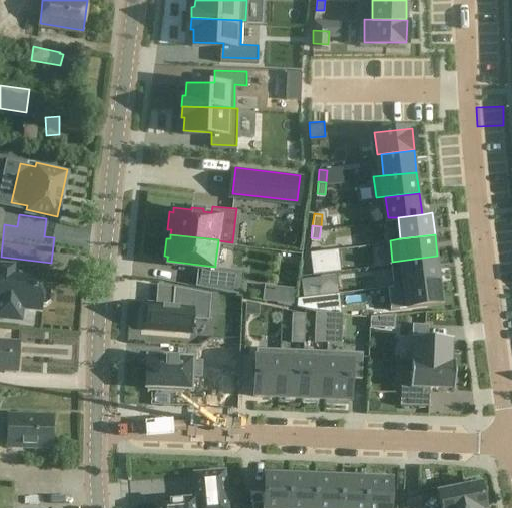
[(395,284),(440,278),(437,257),(392,262),(395,284)]
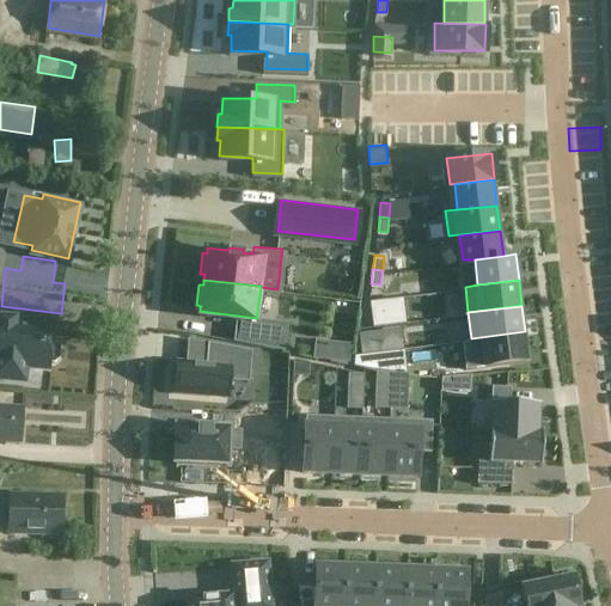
[(26,323),(14,322),(16,314),(0,313),(0,374),(24,377),(26,362),(49,365),(49,357),(55,359),(59,355),(60,343),(56,340),(52,338),(53,319),(28,317),(26,323)]
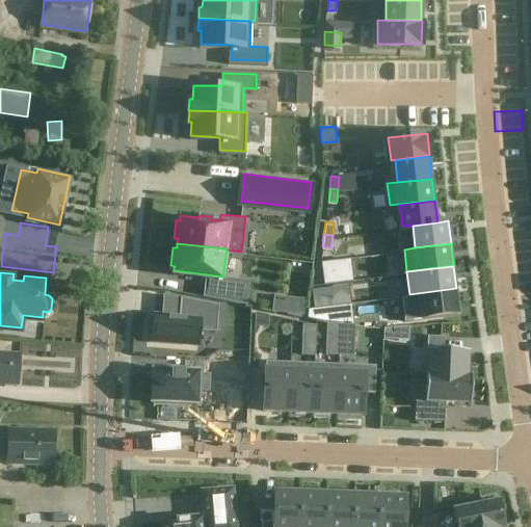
[(335,304),(347,304),(348,286),(336,286),(335,304)]
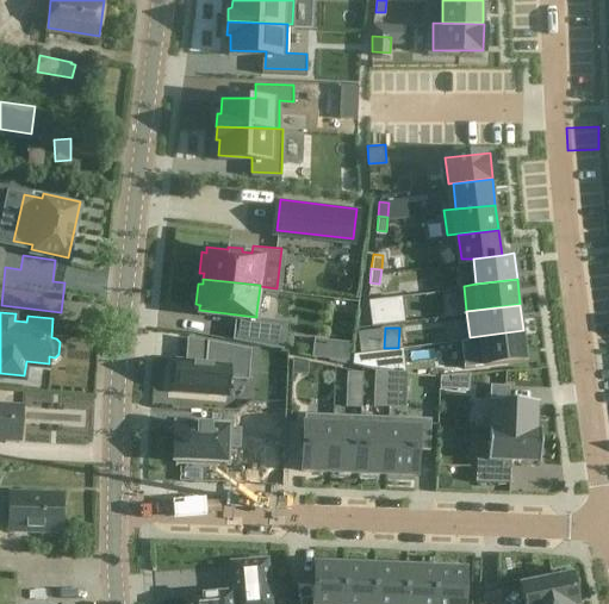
[(482,362),(527,356),(524,330),(479,336),(482,362)]
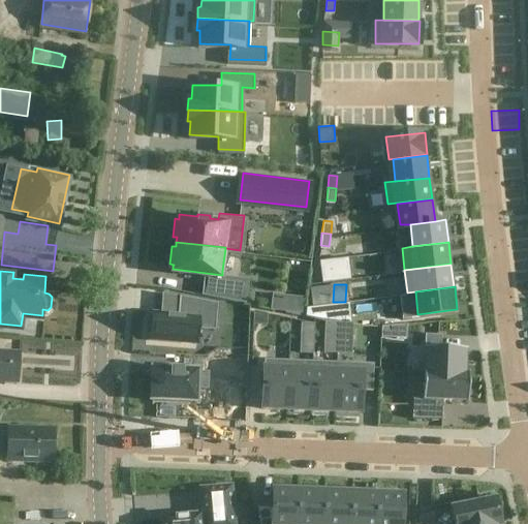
[(272,291),(271,305),(300,308),(302,295),(272,291)]
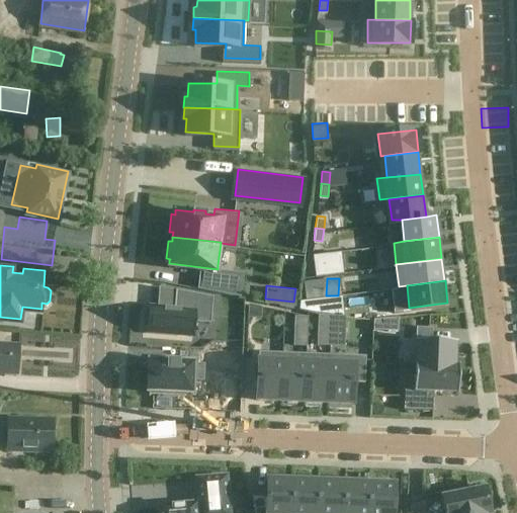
[(192,333),(194,318),(211,320),(213,293),(176,286),(175,305),(150,303),(150,308),(146,308),(145,323),(149,324),(148,329),(192,333)]
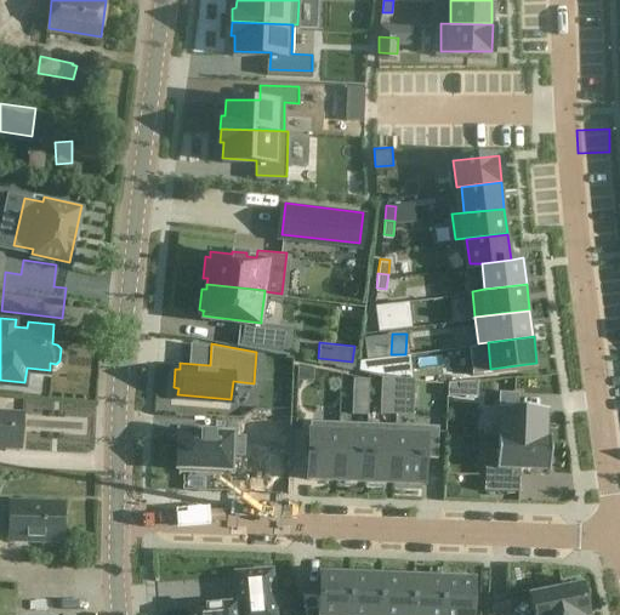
[(277,369),(278,383),(318,381),(317,368),(277,369)]
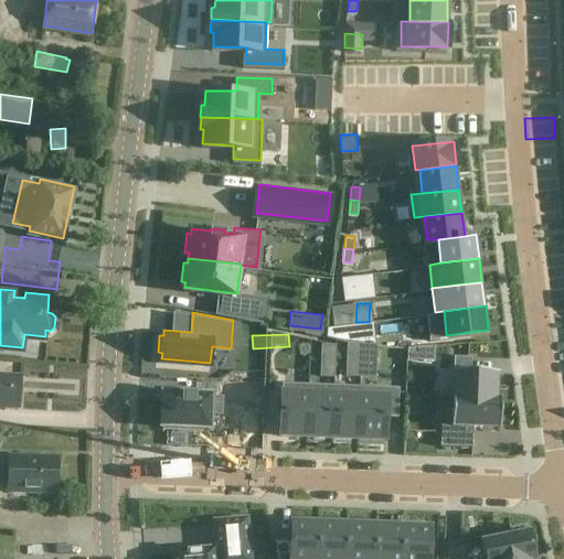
[(362,352),(363,342),(363,341),(349,341),(348,353),(362,353),(362,352)]
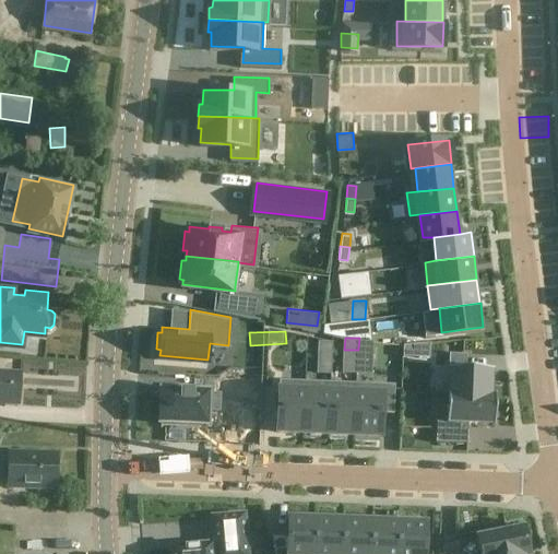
[(333,352),(333,339),(319,339),(319,351),(333,352)]
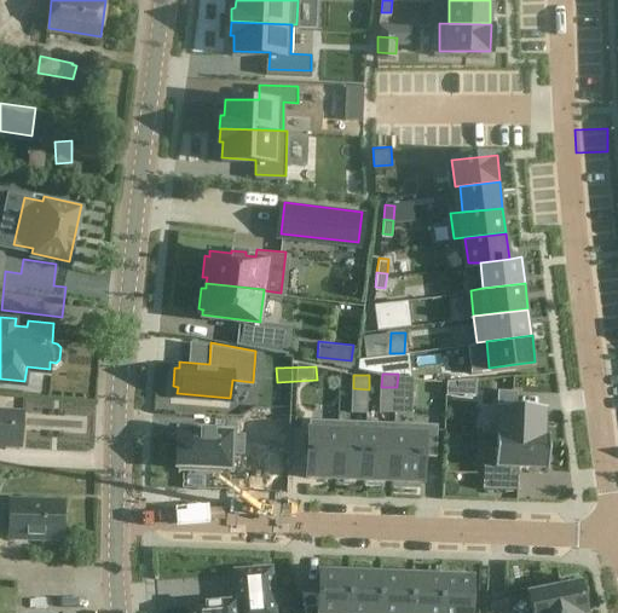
[(398,375),(397,386),(414,386),(414,375),(398,375)]
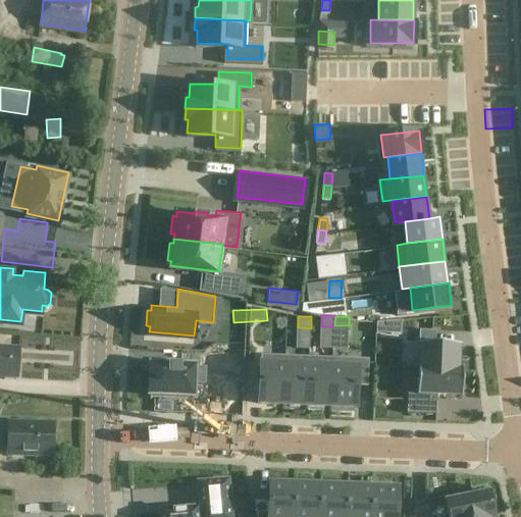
[(463,367),(463,366),(464,342),(439,341),(440,327),(424,326),(422,365),(463,367)]
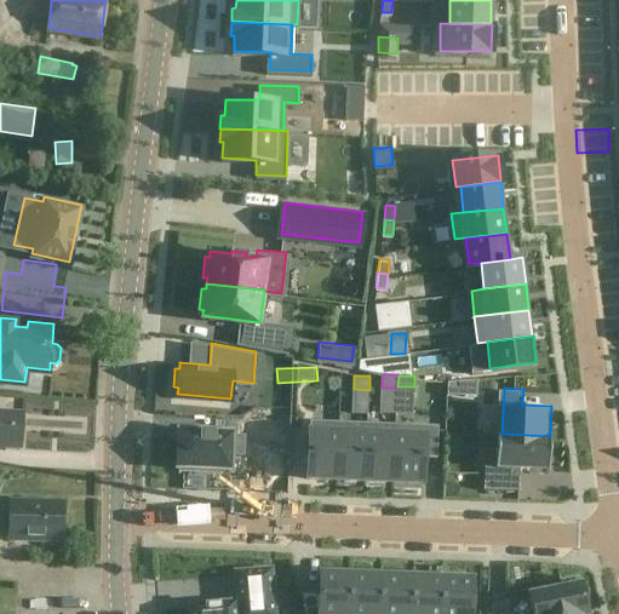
[(0,445),(19,446),(23,411),(0,408),(0,445)]
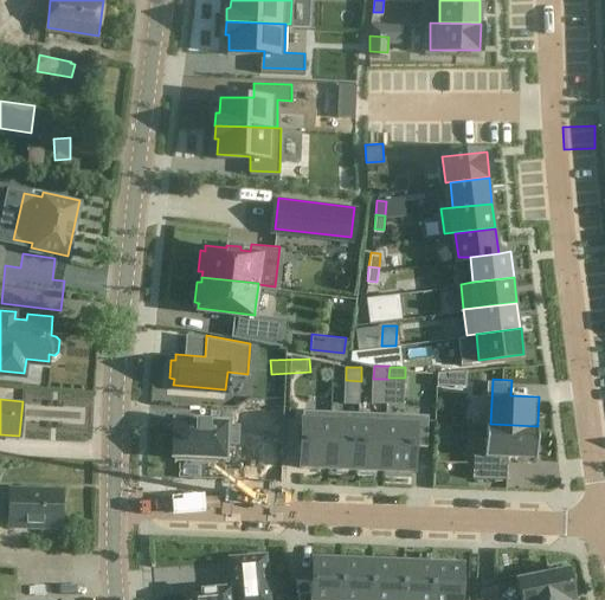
[(282,406),(243,405),(243,424),(282,425),(282,406)]
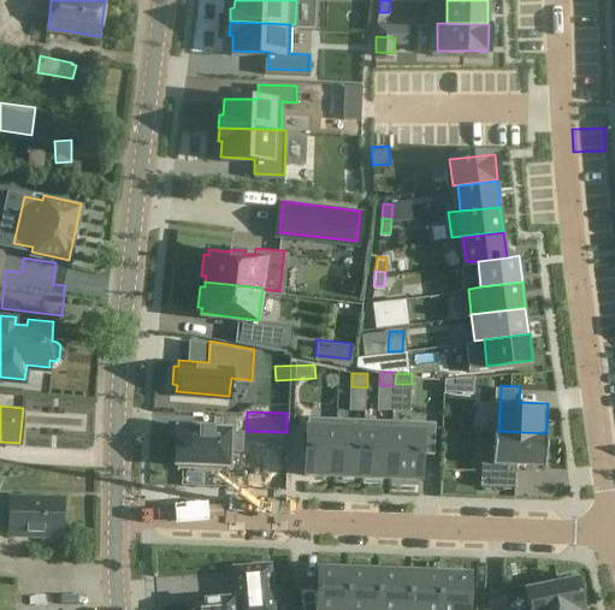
[(306,472),(335,473),(337,415),(308,414),(306,472)]
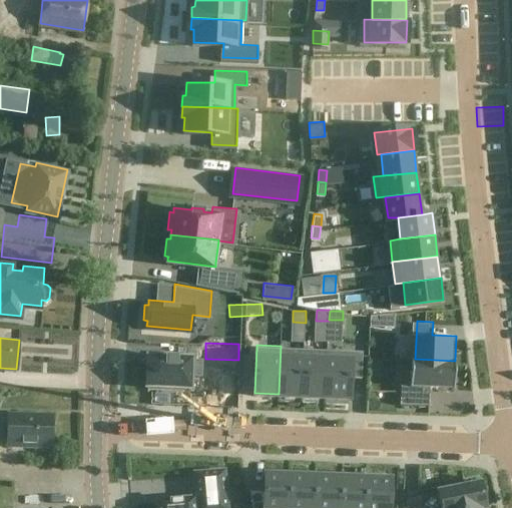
[(302,395),(304,347),(281,346),(279,394),(302,395)]
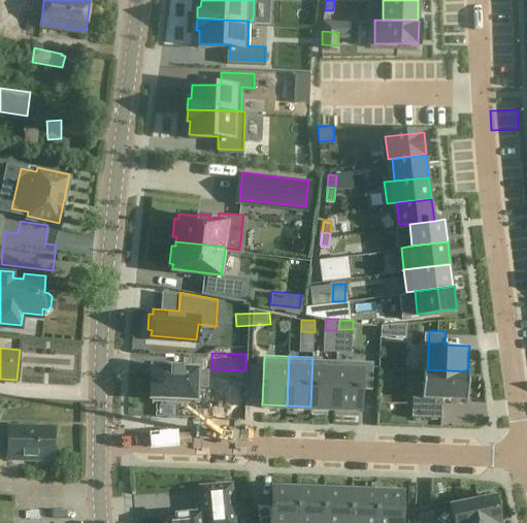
[(336,358),(313,357),(310,406),(334,407),(336,358)]
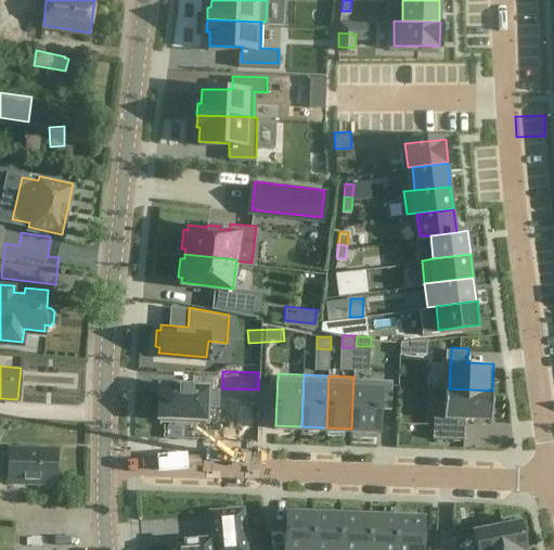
[(391,407),(393,378),(353,376),(351,429),(378,429),(378,407),(391,407)]
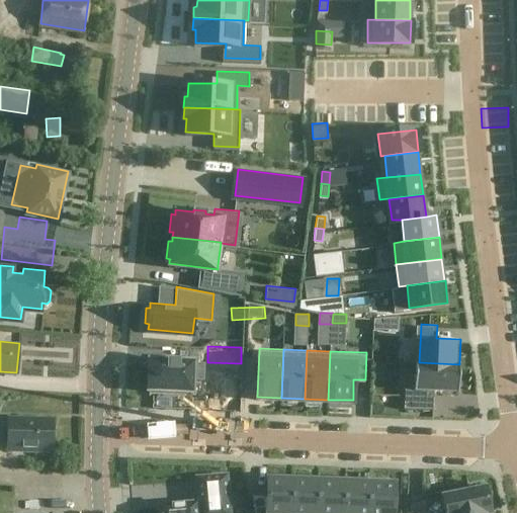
[(154,362),(152,388),(198,391),(198,378),(206,378),(207,365),(154,362)]
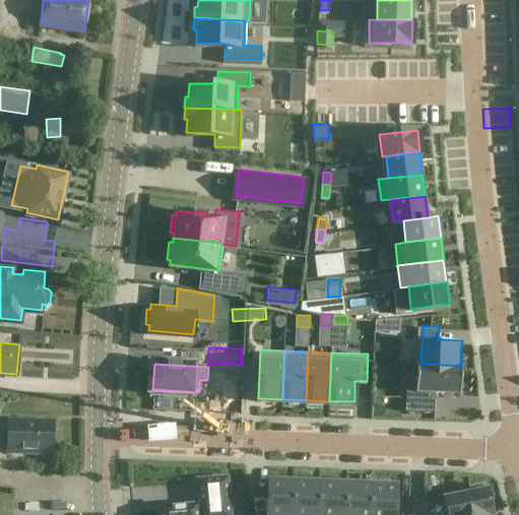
[(409,407),(439,408),(440,391),(464,392),(465,365),(461,365),(461,366),(420,364),(419,389),(410,388),(409,407)]
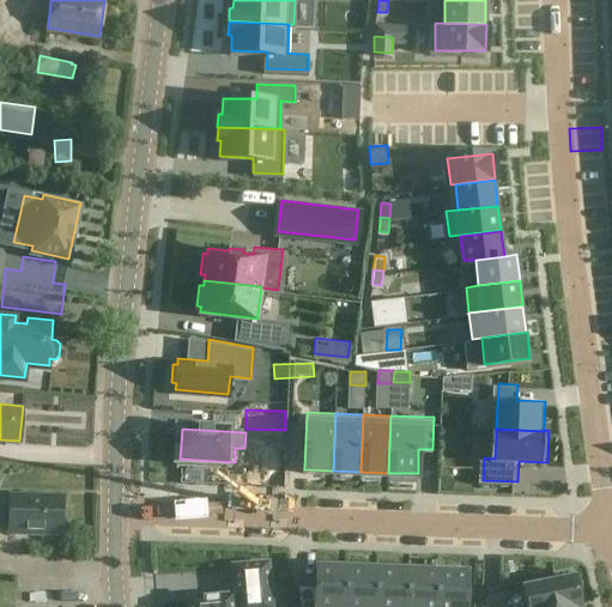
[(205,461),(205,473),(225,473),(226,462),(205,461)]
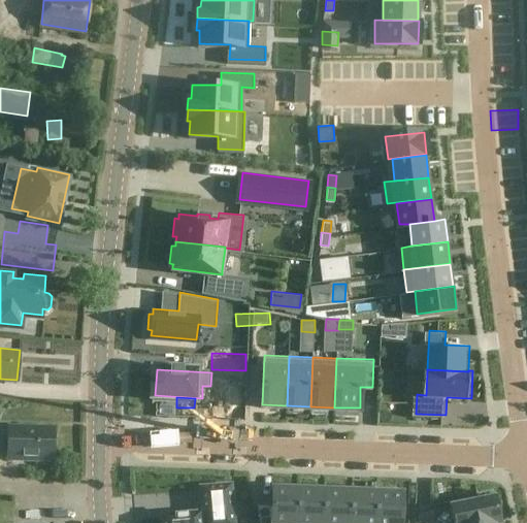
[(7,455),(53,457),(54,424),(8,422),(7,455)]
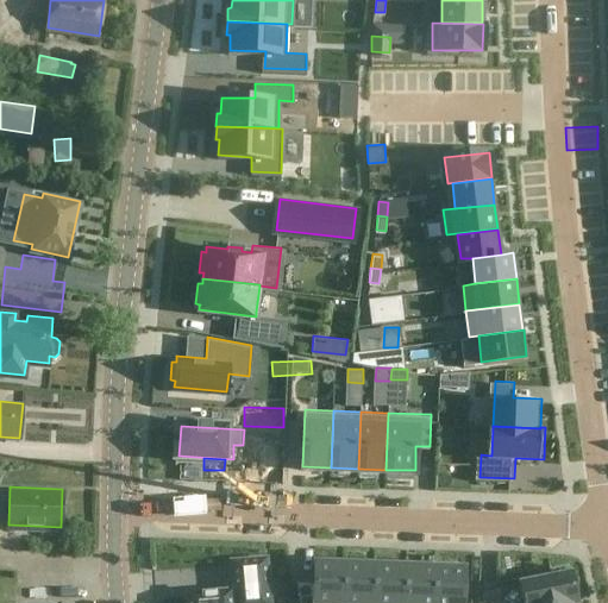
[(234,589),(187,592),(188,602),(270,602),(267,556),(232,558),(234,589)]
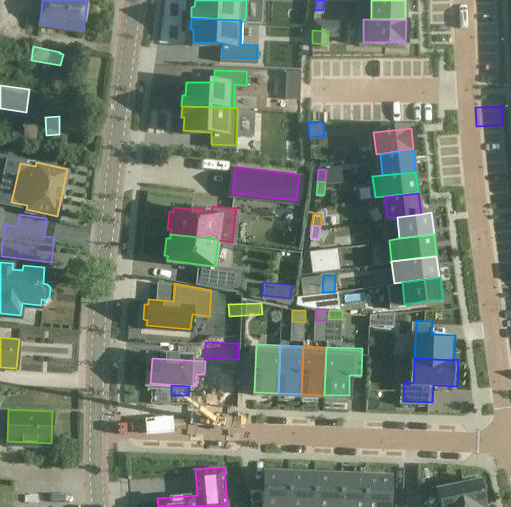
[(263,488),(249,487),(251,506),(288,506),(290,473),(289,473),(282,473),(282,469),(267,468),(267,470),(264,470),(263,488)]
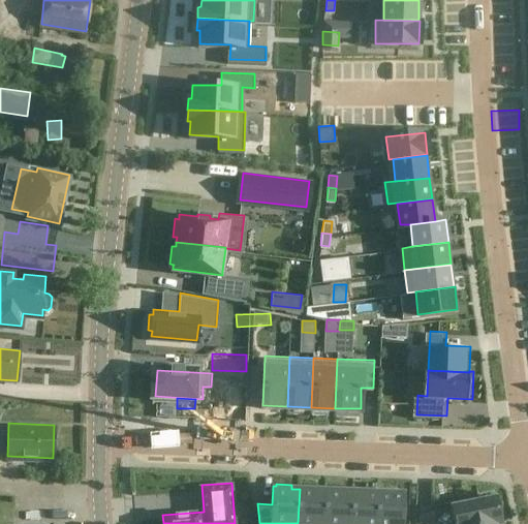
[(300,489),(298,523),(323,523),(325,490),(324,490),(317,489),(317,486),(299,485),(299,489),(300,489)]
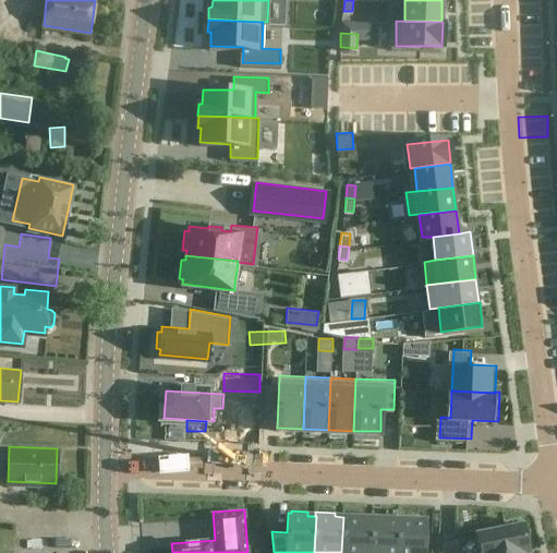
[(371,552),(373,516),(372,516),(372,518),(363,518),(363,514),(343,513),(342,517),(343,517),(341,552),(371,552)]
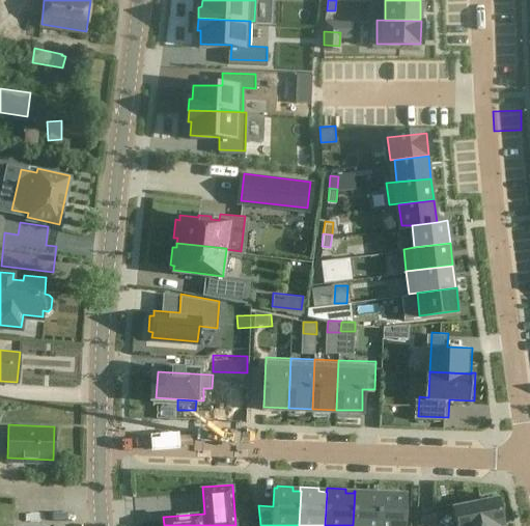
[(378,525),(380,492),(380,490),(363,490),(363,493),(355,493),(355,491),(353,525),(378,525)]
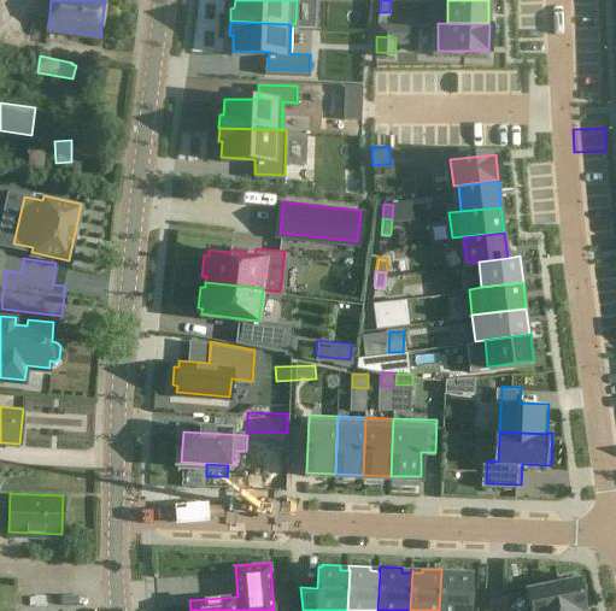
[(469,610),(470,573),(467,573),(467,570),(447,569),(447,571),(441,571),(439,610),(469,610)]
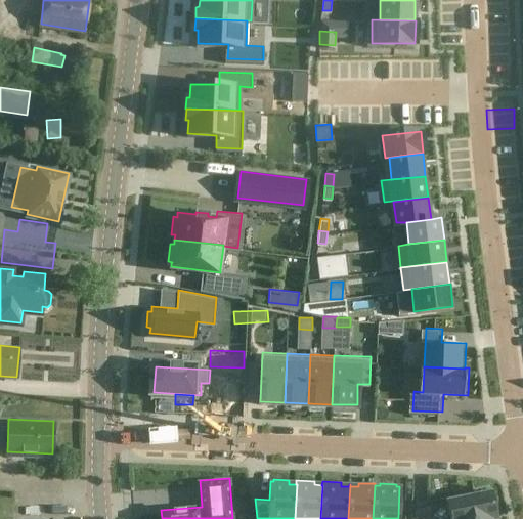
[(447,500),(451,518),(489,518),(495,518),(489,490),(447,500)]
